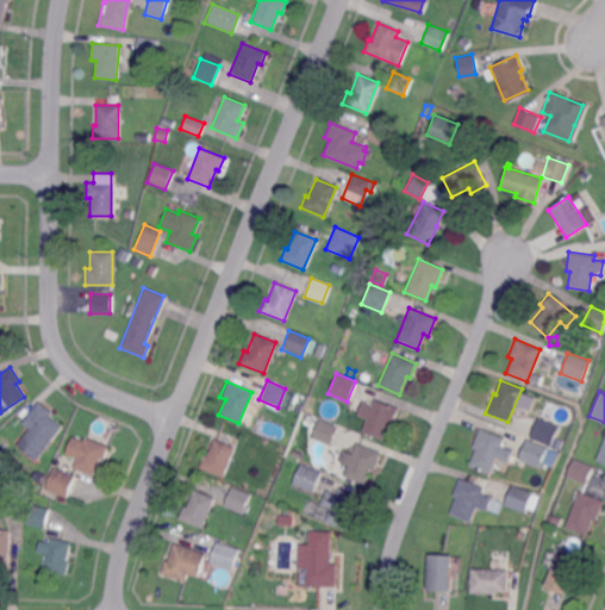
[(398,409),(391,424),(388,422),(381,440),(361,431),(366,419),(355,415),(361,400),(372,405),(374,399),(398,409)]
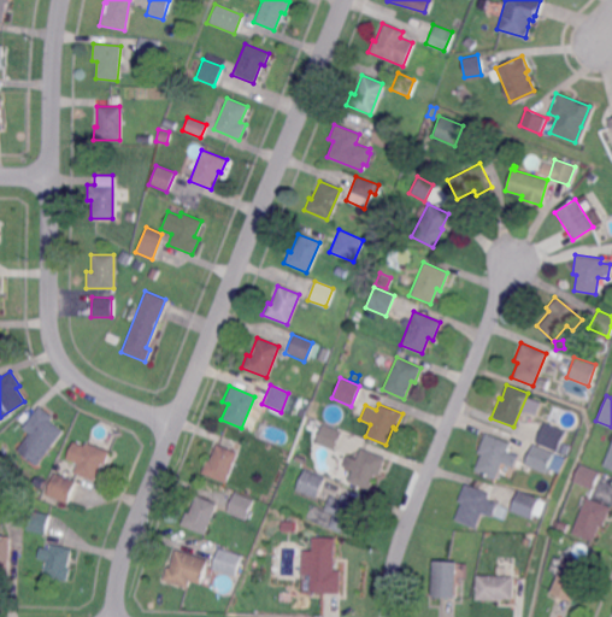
[(34,466),(15,451),(28,434),(19,428),(37,406),(49,416),(47,421),(60,432),(34,466)]
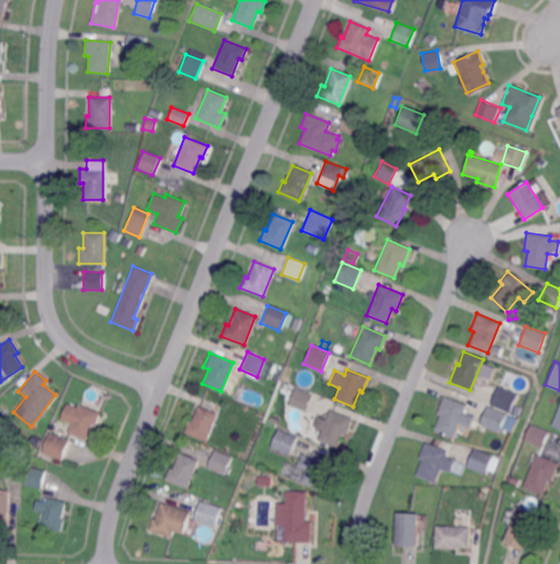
[(508,412),(490,404),(497,386),(516,394),(508,412)]
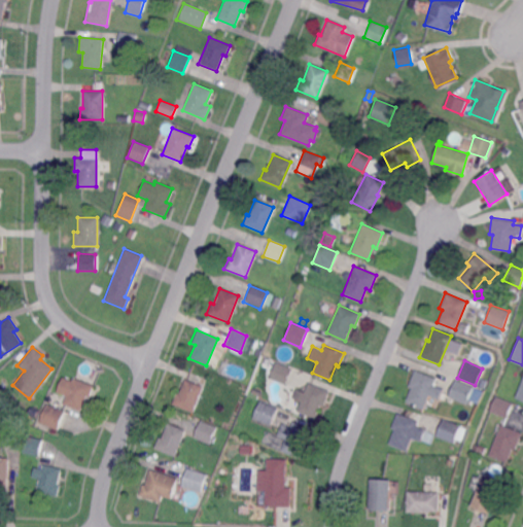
[(283,385),(267,378),(274,361),(289,369),(283,385)]
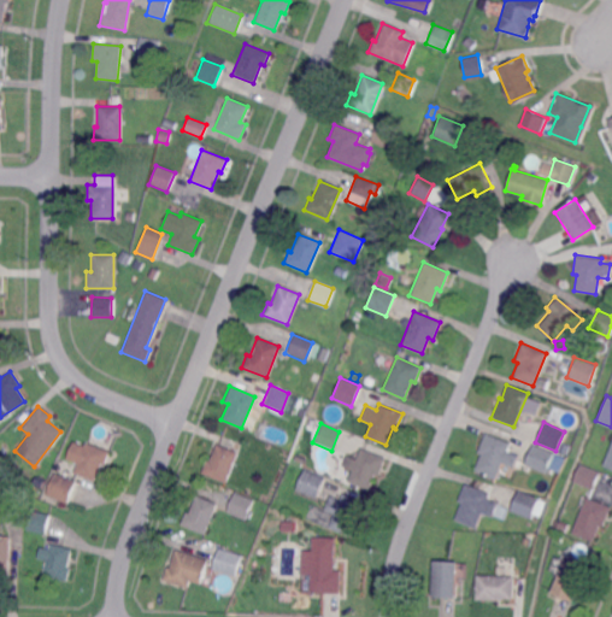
[(512,468),(501,463),(494,479),(474,470),(481,454),(476,452),(484,432),(508,442),(505,451),(517,456),(512,468)]
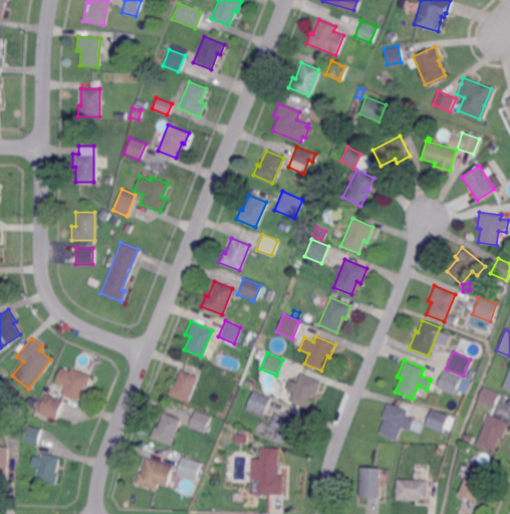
[(509,391),(501,388),(509,364),(509,391)]
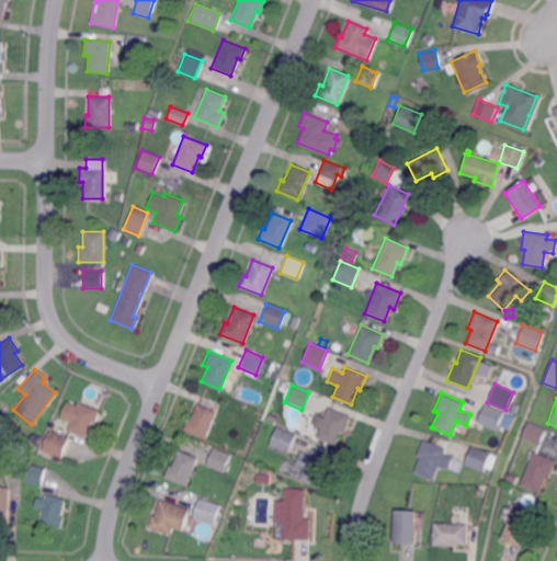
[(93,423),(90,421),(83,437),(65,430),(76,402),(99,411),(93,423)]
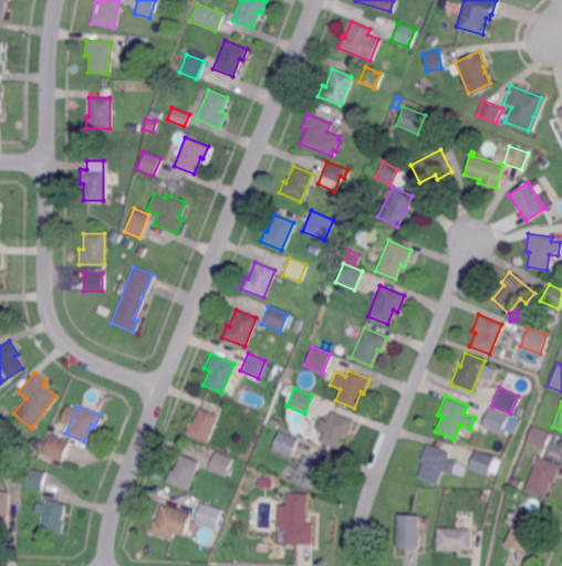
[(205,442),(183,433),(188,421),(190,422),(197,407),(217,415),(205,442)]
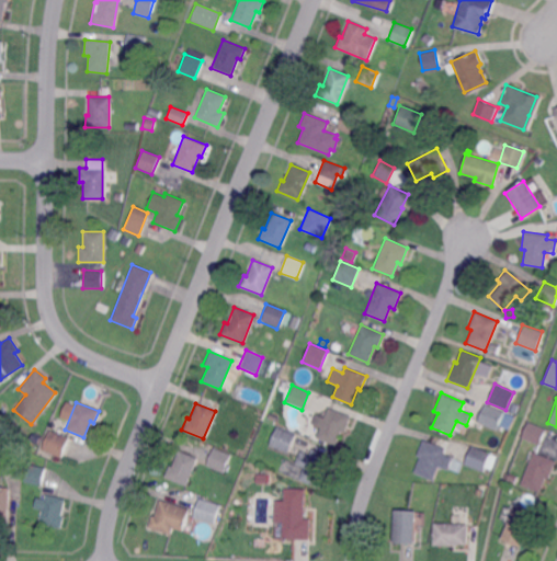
[(496,430),(476,422),(484,403),(503,411),(496,430)]
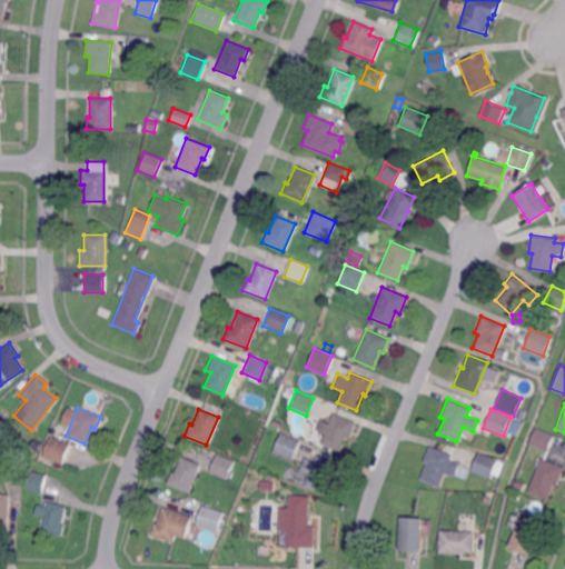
[(348,439),(345,438),(339,451),(319,443),(333,413),(355,422),(348,439)]
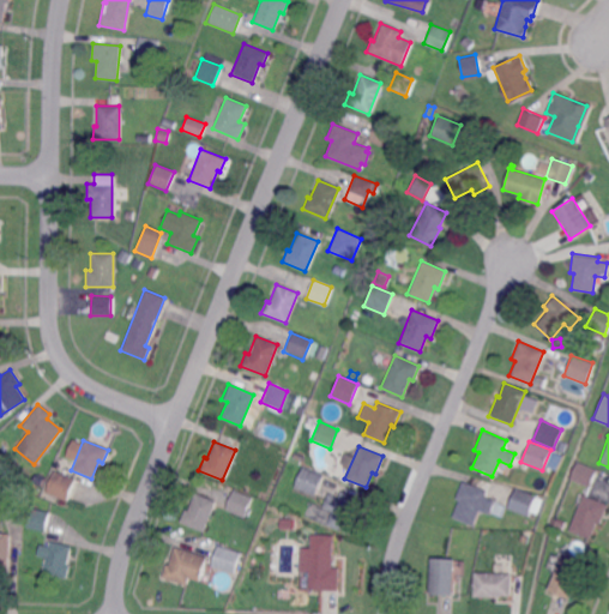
[(297,461),(289,456),(291,451),(300,455),(297,461)]
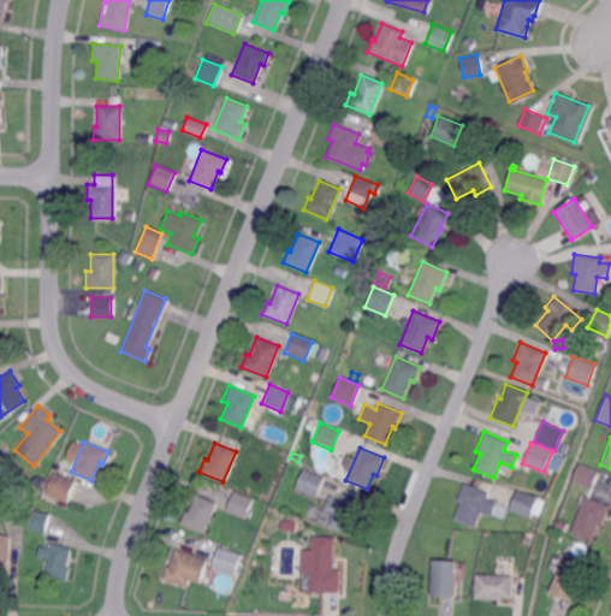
[(589,489),(569,480),(576,463),(597,472),(589,489)]
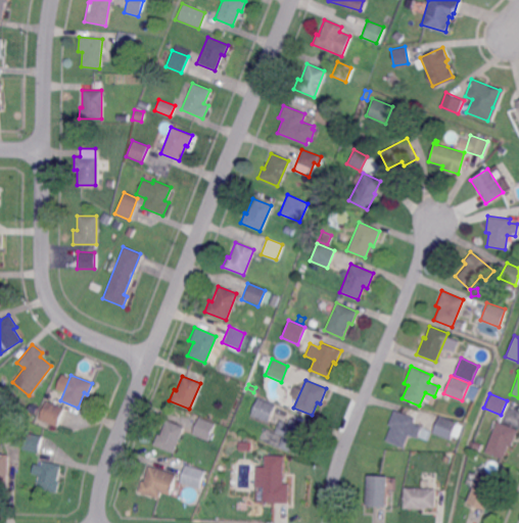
[(266,423),(248,415),(255,398),(273,406),(266,423)]
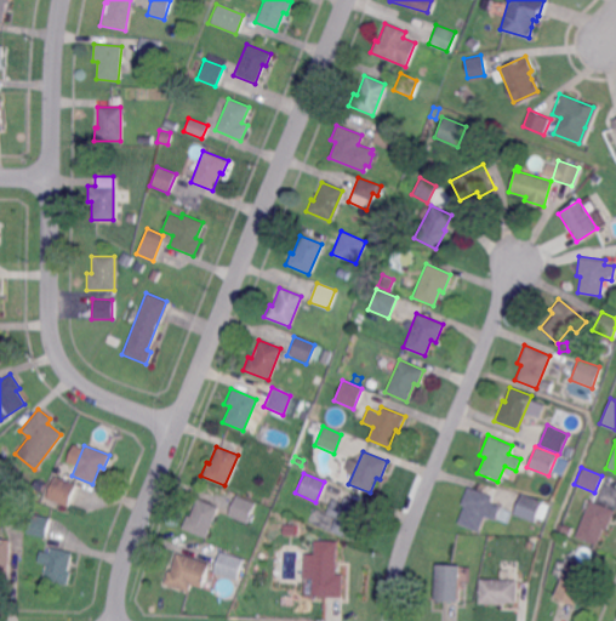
[(63,503),(44,497),(52,476),(70,483),(63,503)]
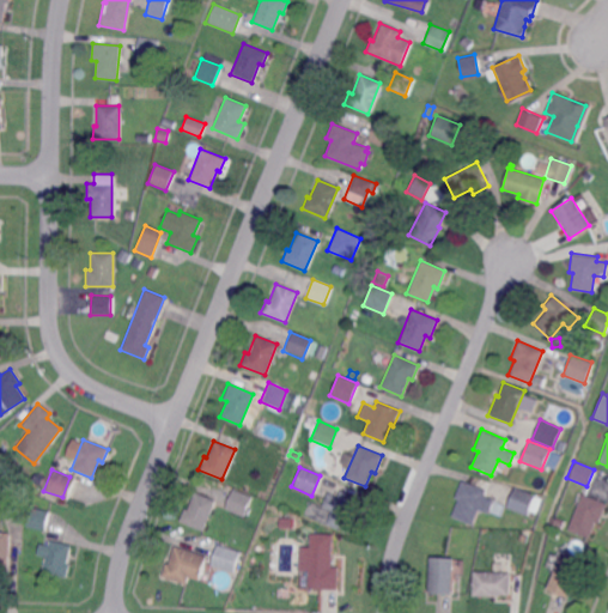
[(488,514),(478,510),(472,525),(451,516),(457,499),(454,498),(461,480),(486,490),(482,496),(493,501),(488,514)]
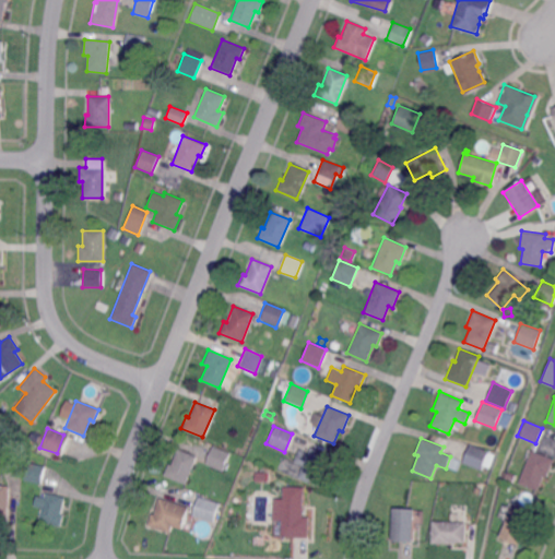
[(481,470),(461,463),(469,444),(487,451),(481,470)]
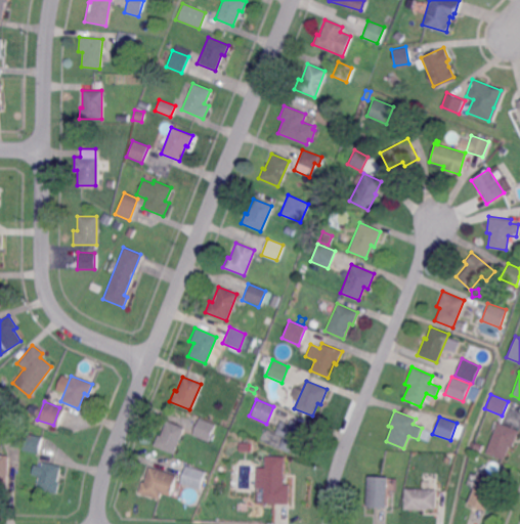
[(207,441),(190,434),(197,418),(213,425),(207,441)]
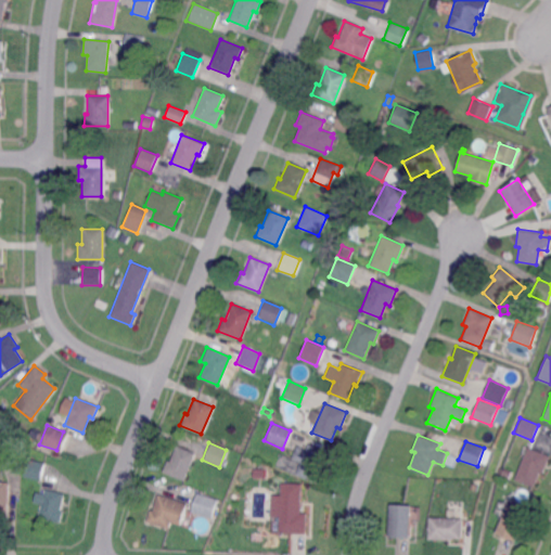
[(331,453),(324,469),(320,467),(314,482),(295,475),(300,462),(291,459),(296,446),(305,450),(307,444),(331,453)]
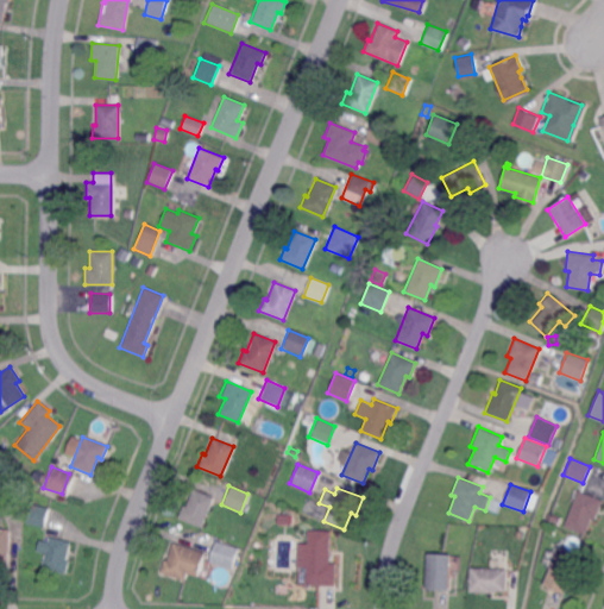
[(200,527),(176,518),(181,504),(184,506),(192,489),(212,497),(200,527)]
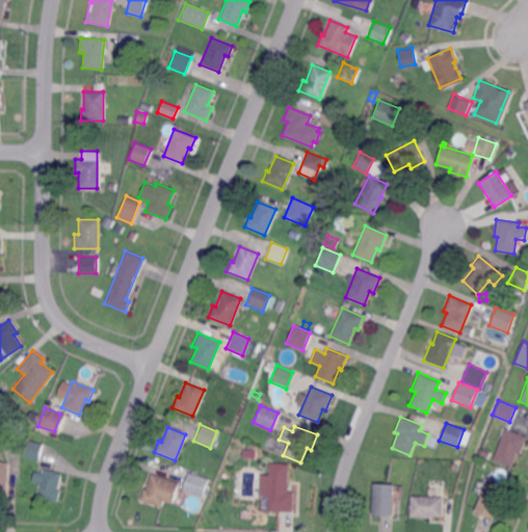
[(520,453),(517,452),(511,467),(492,459),(504,428),(526,436),(520,453)]
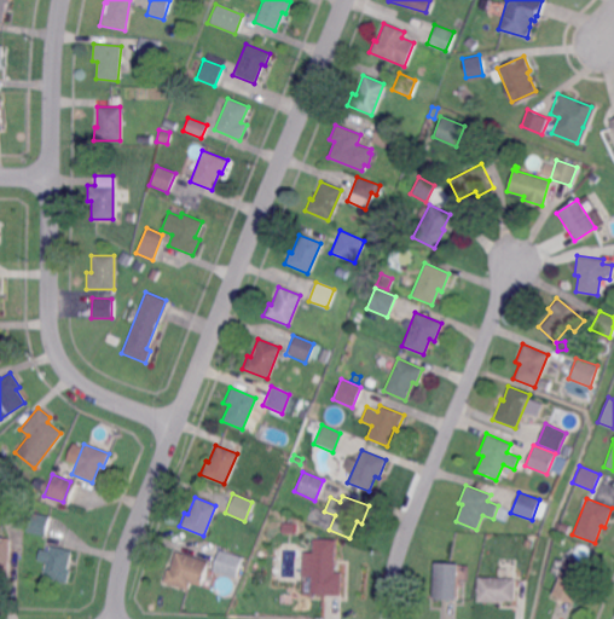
[(42,536),(23,531),(28,512),(47,516),(42,536)]
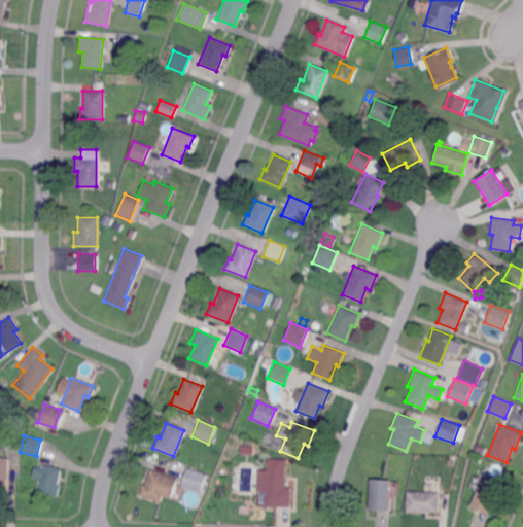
[(247,452),(238,452),(238,444),(247,444),(247,452)]
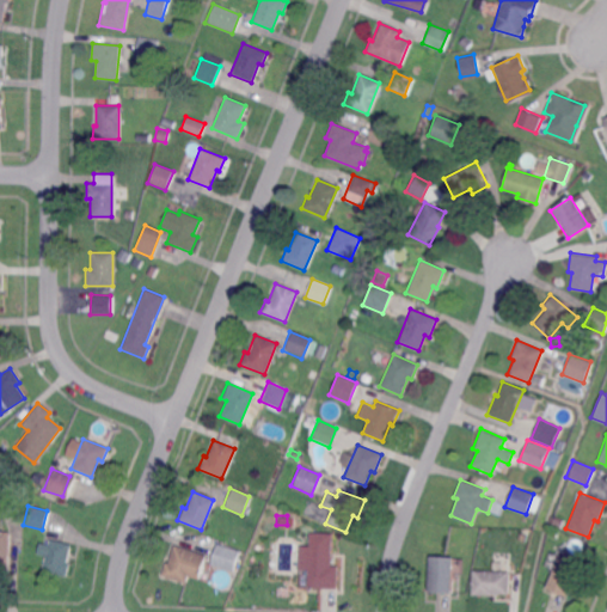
[(522,542),(516,539),(519,530),(526,532),(522,542)]
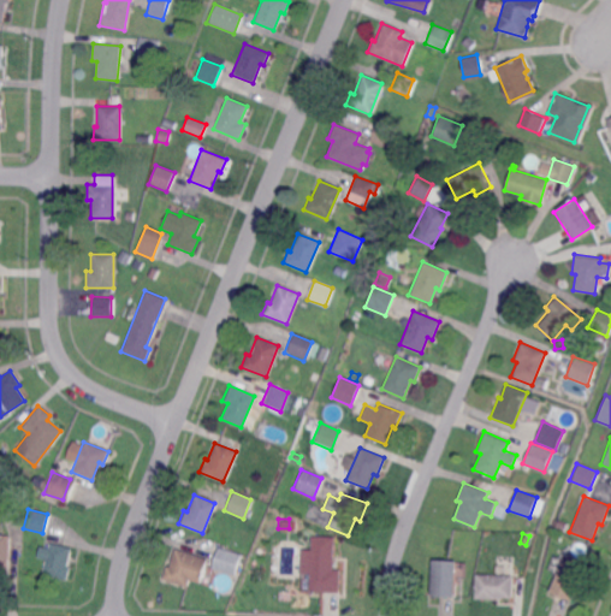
[(331,570),(337,570),(337,592),(308,592),(308,574),(300,574),(300,550),(309,550),(309,537),(331,537),(331,570)]
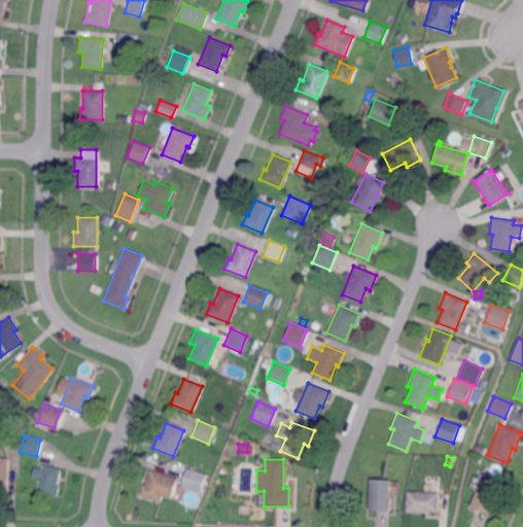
[(482,469),(477,467),(480,459),(485,461),(482,469)]
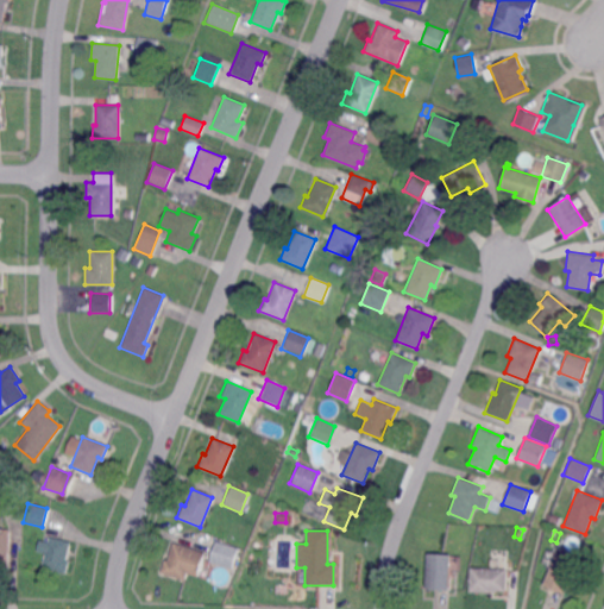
[(68,542),(63,560),(68,562),(64,575),(39,569),(43,553),(35,551),(37,540),(45,541),(46,537),(68,542)]
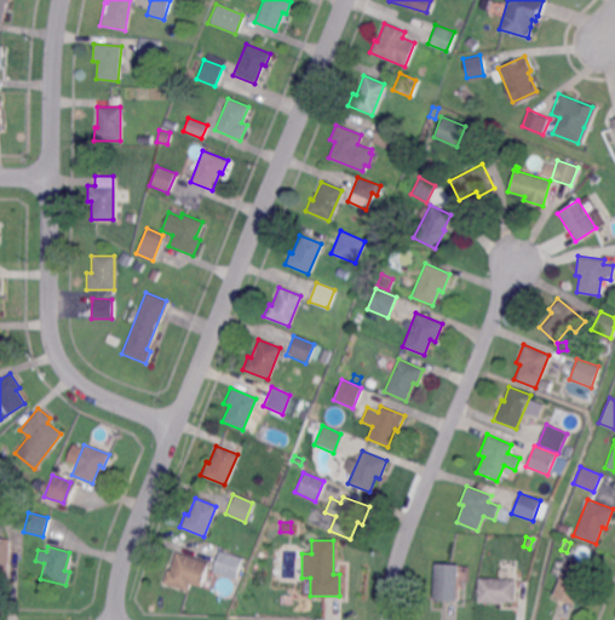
[(234,577),(212,569),(217,550),(240,556),(234,577)]
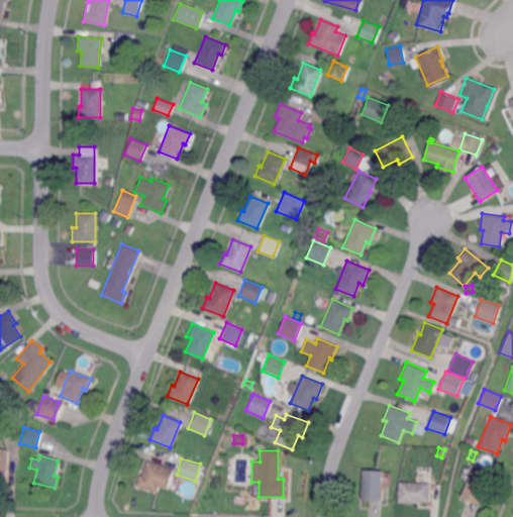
[(166,488),(158,485),(156,493),(134,486),(138,475),(140,476),(145,460),(172,470),(166,488)]
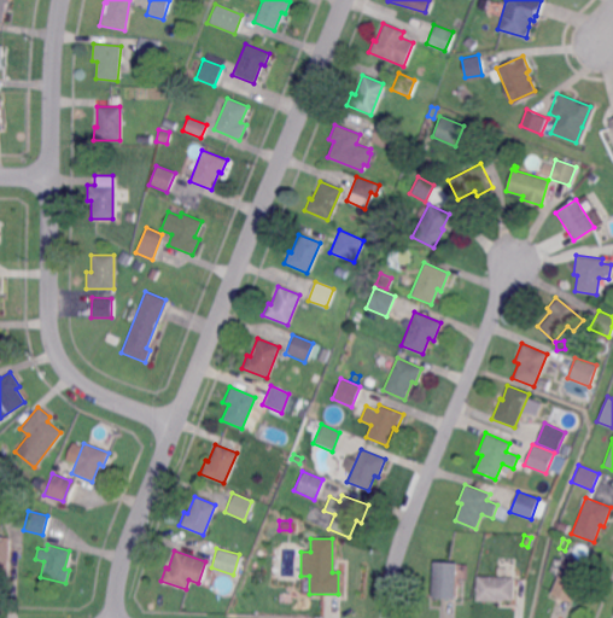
[(573,602),(550,594),(565,560),(587,569),(573,602)]
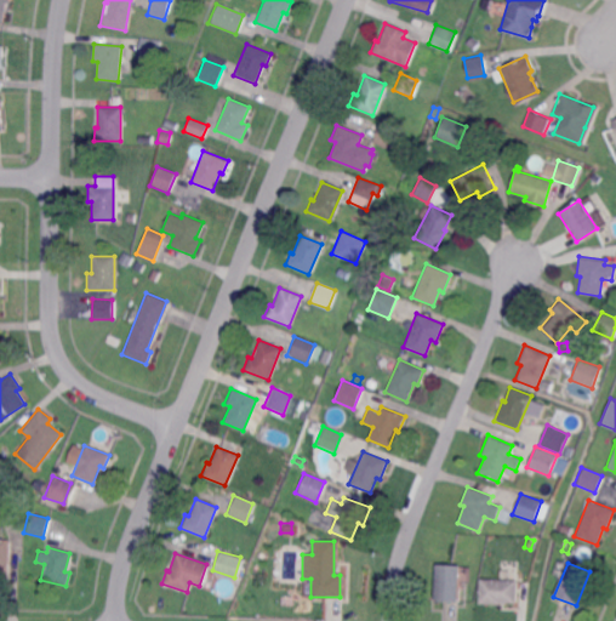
[(458,602),(434,602),(435,564),(460,565),(458,602)]
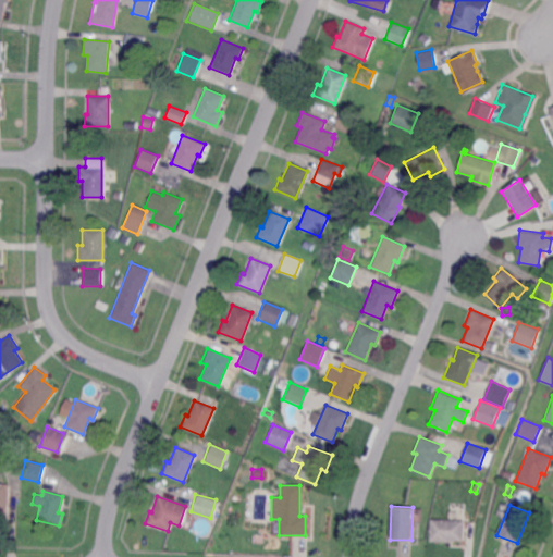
[(463,541),(449,541),(449,543),(429,542),(430,519),(463,520),(463,541)]
